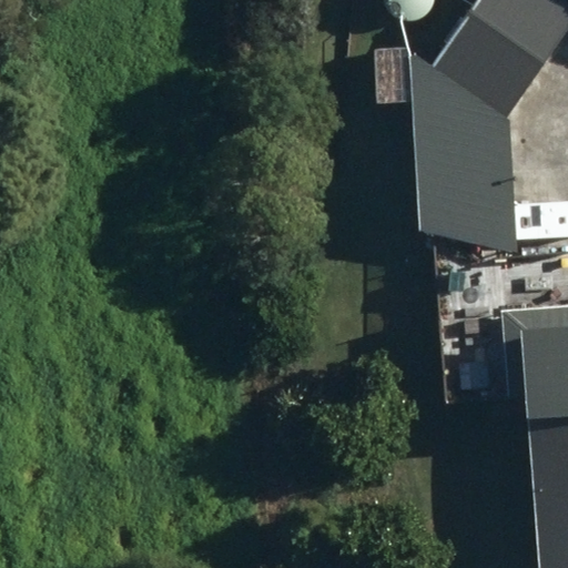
[(476,0),(432,67),(509,119),(567,26),(567,10),(553,0),(476,0)]
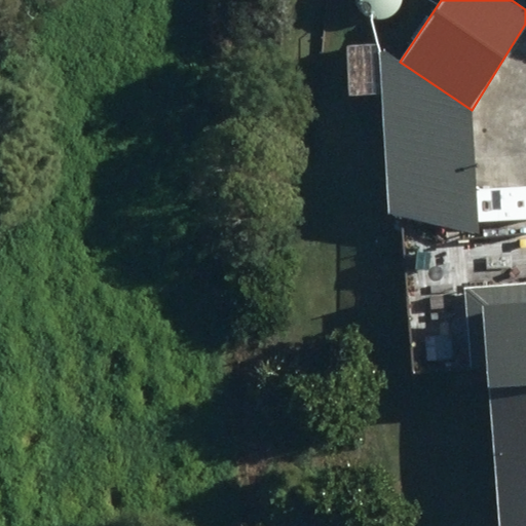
[(376,44),(340,46),(342,95),(378,89),(376,44)]
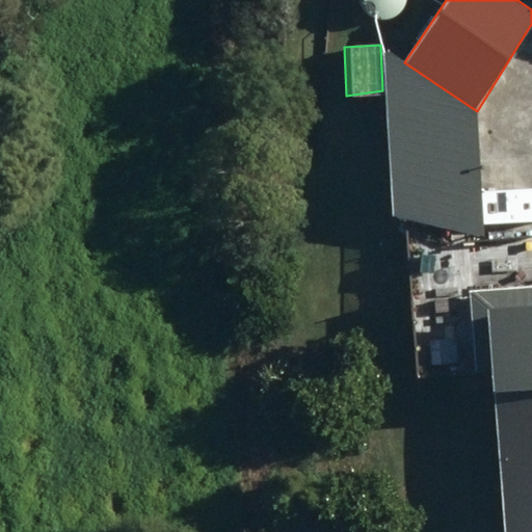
[(393,215),(485,239),(485,223),(482,162),(477,111),(404,62),(380,45),(382,90),(393,215)]
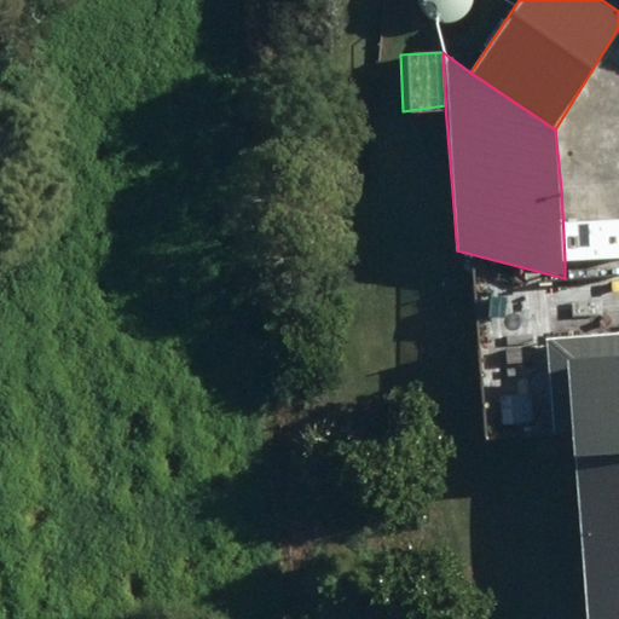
[(618,186),(561,189),(565,260),(618,256),(618,186)]
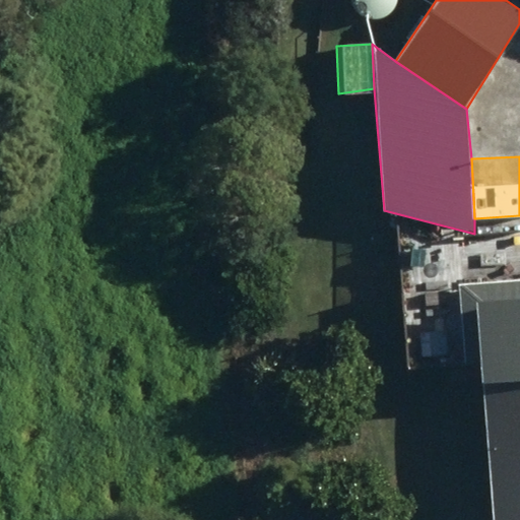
[(519,519),(519,280),(456,284),(460,362),(471,362),(471,378),(478,377),(485,519),(519,519)]
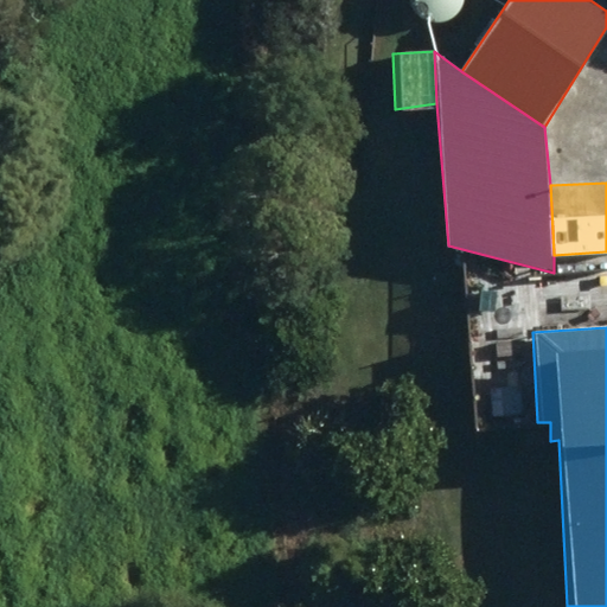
All buildings are outlined.
